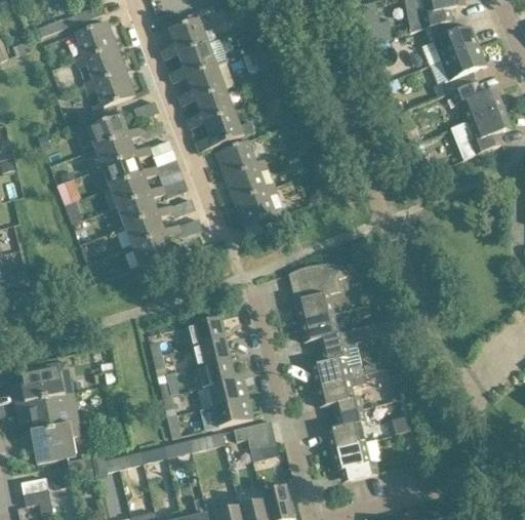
[(239,0),(226,4),(231,16),(246,10),(243,1),(242,0),(239,0)]
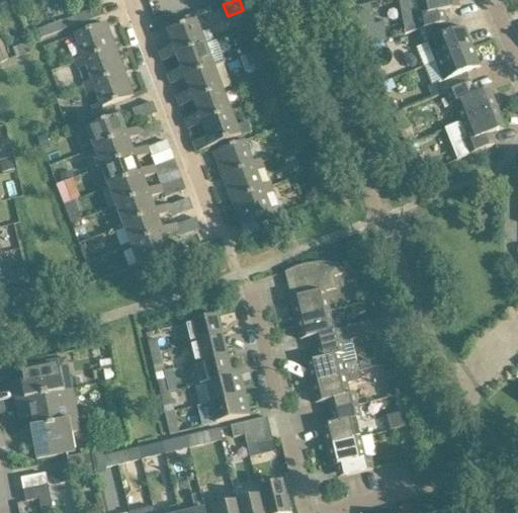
[(417,27),(417,28),(446,19),(446,18),(444,7),(459,4),(458,0),(416,0),(419,12),(414,13),(417,27)]
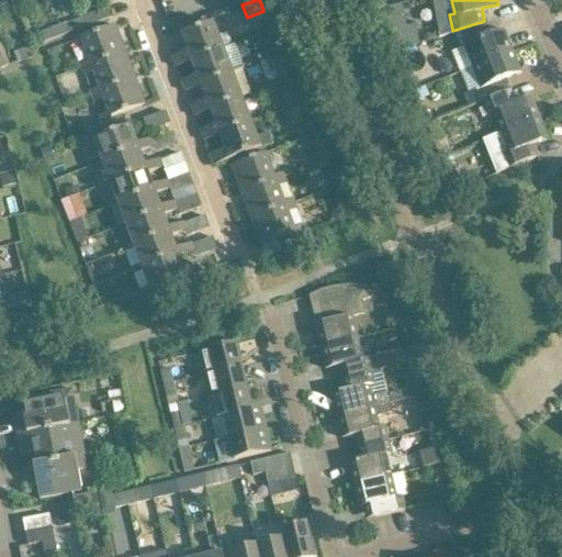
[(93,10),(97,19),(110,14),(107,4),(93,10)]
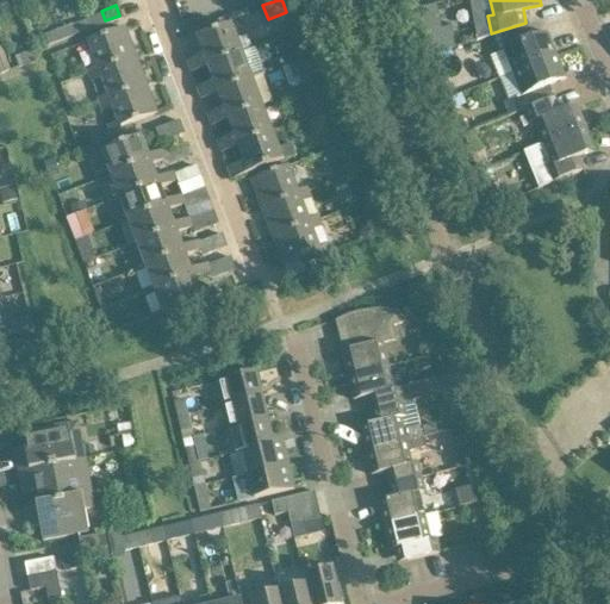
[(73,20),(56,26),(60,37),(76,31),(73,20)]
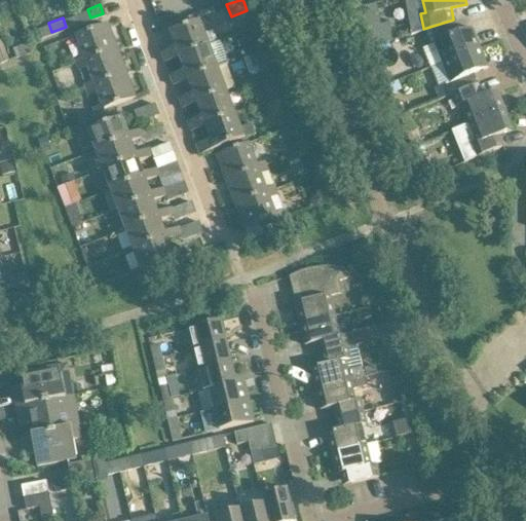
[(165,59),(179,53),(179,52),(208,41),(198,17),(170,29),(176,44),(161,49),(165,59)]
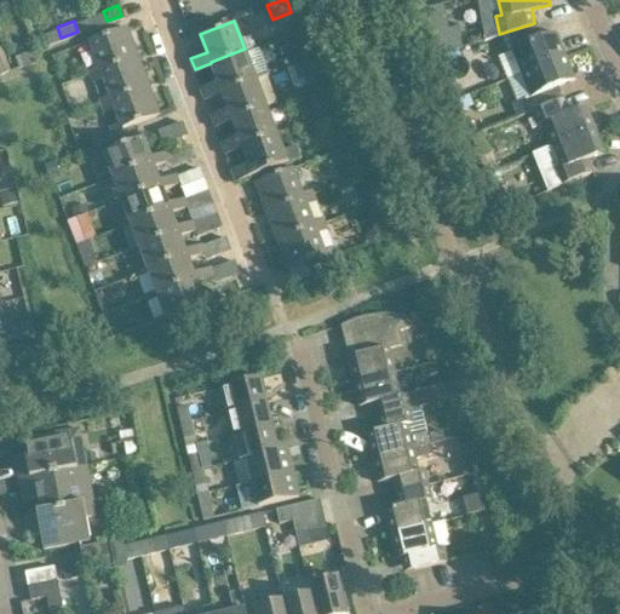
[(89,67),(93,79),(103,75),(101,67),(137,52),(126,23),(89,38),(98,63),(89,67)]
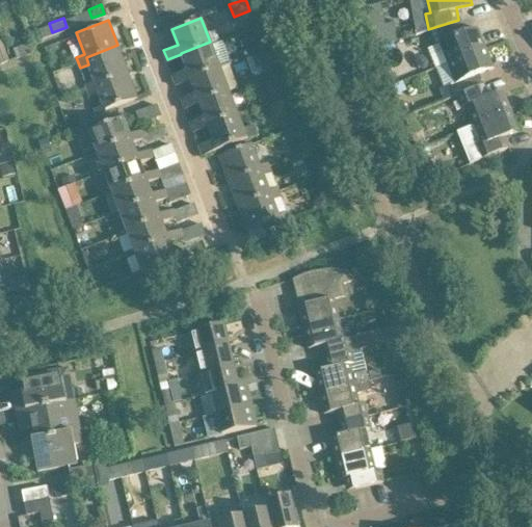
[(383,21),(369,24),(373,44),(394,37),(391,20),(383,21)]
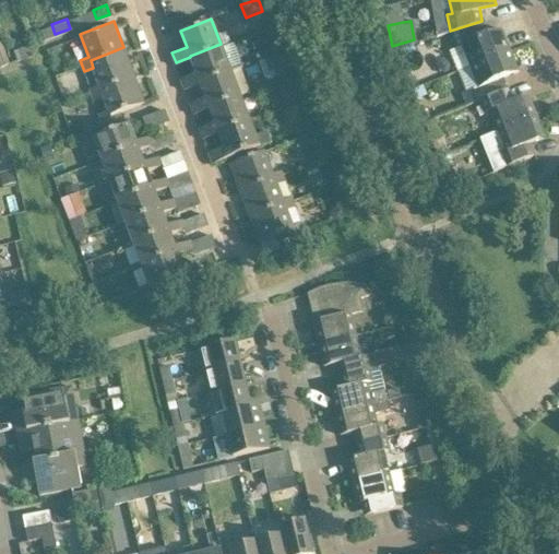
[(461,44),(468,63),(508,48),(504,39),(506,38),(501,25),(486,32),(482,21),(450,31),(456,46),(461,44)]
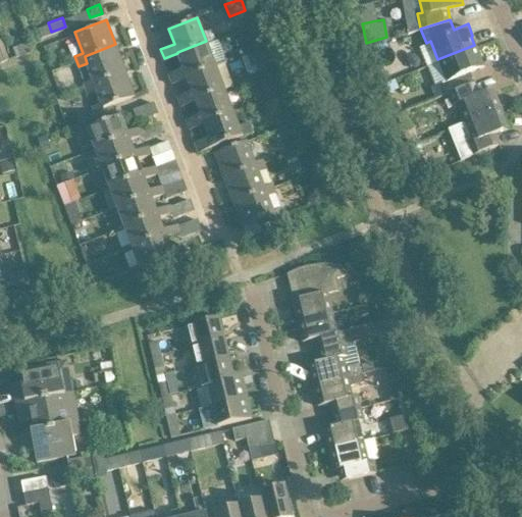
[(51,32),(48,22),(38,27),(41,35),(51,32)]
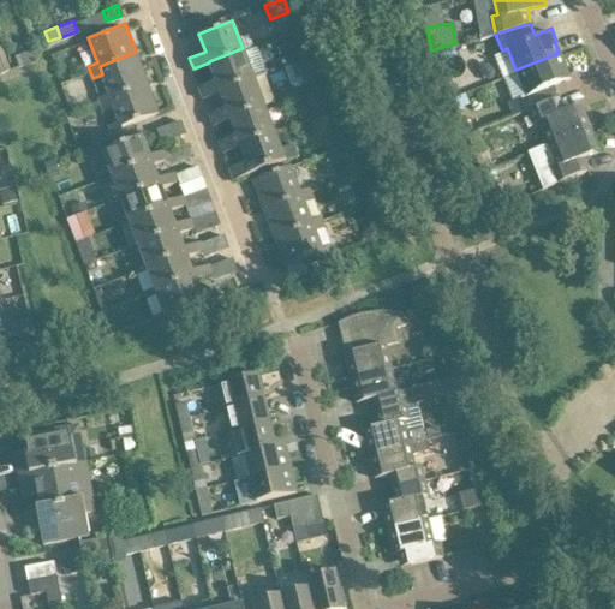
[(203,96),(220,89),(219,88),(254,76),(267,71),(256,43),(243,48),(209,61),(209,63),(215,78),(199,85),(203,96)]
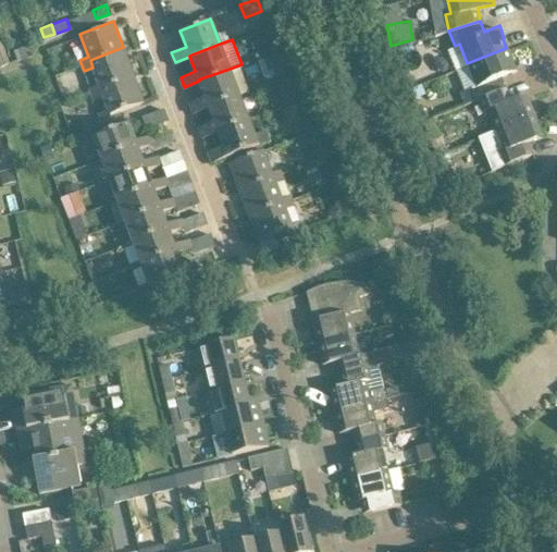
[(94,96),(102,93),(99,86),(133,73),(123,47),(90,60),(93,68),(98,82),(89,85),(94,96)]
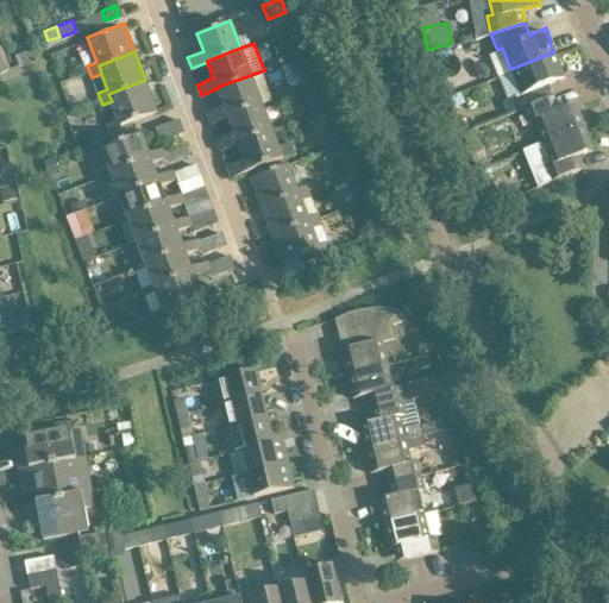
[(515,93),(521,106),(553,93),(548,81),(565,74),(559,61),(557,62),(553,52),(510,69),(519,90),(515,93)]
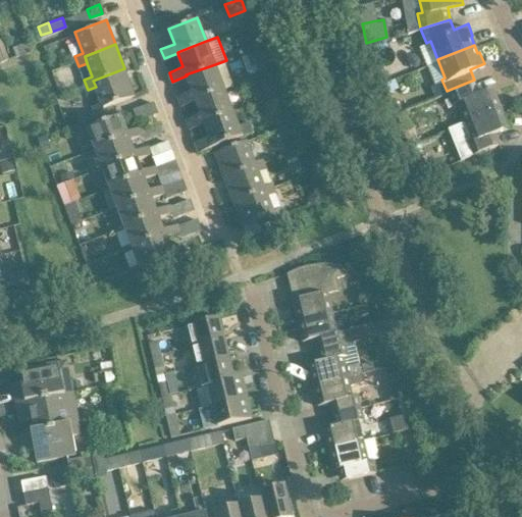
[(244,54),(241,55),(247,71),(264,65),(258,49),(244,54)]
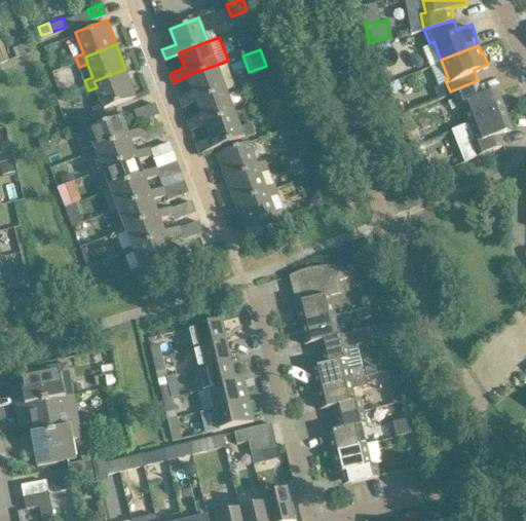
[(183,105),(196,100),(196,99),(225,87),(217,65),(187,75),(188,76),(193,90),(179,96),(183,105)]
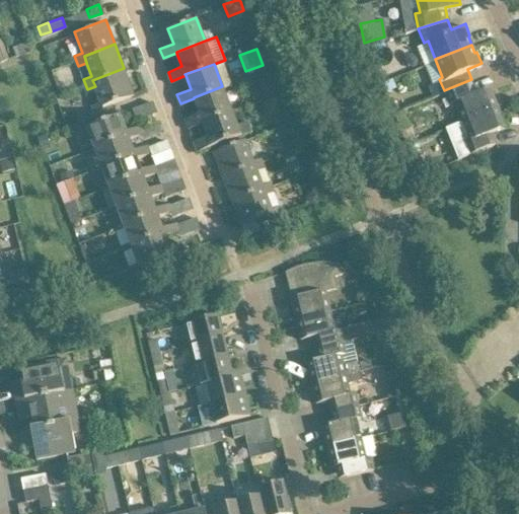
[(92,80),(95,86),(100,100),(92,103),(96,113),(104,109),(102,104),(133,92),(124,68),(92,80)]
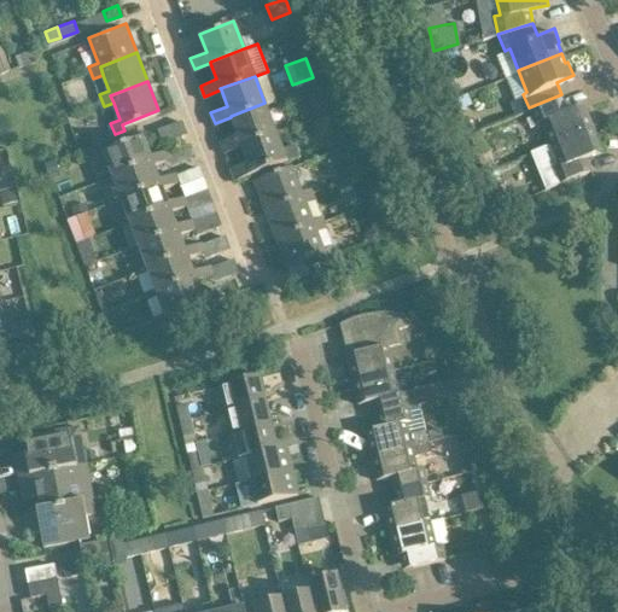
[(291,93),(301,117),(324,108),(315,85),(291,93)]
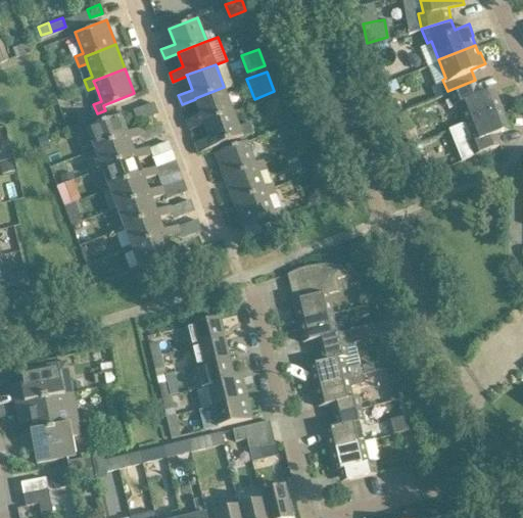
[(456,102),(463,121),(463,122),(500,106),(496,98),(498,97),(493,86),(479,91),(475,80),(447,91),(453,103),(456,102)]
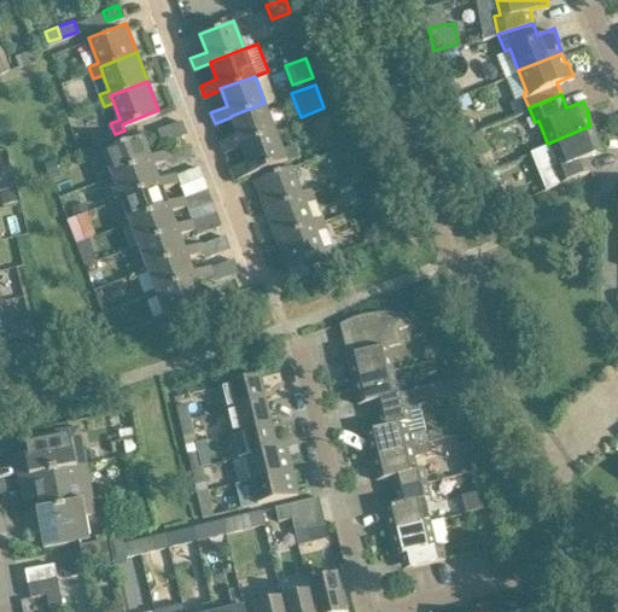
[(225,151),(242,145),(242,144),(275,130),(264,103),(231,116),(231,117),(238,133),(221,139),(225,151)]
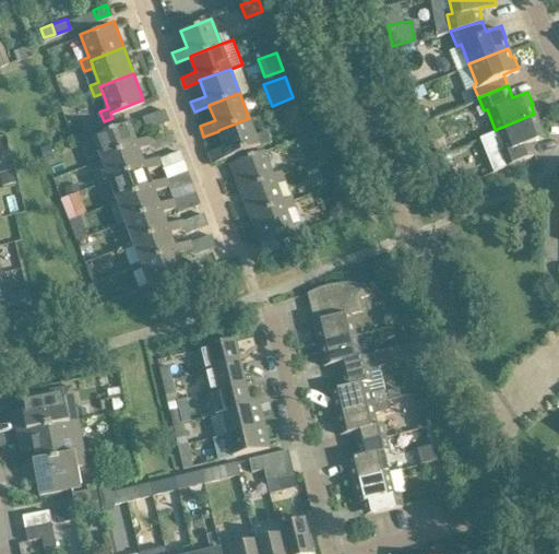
[(495,130),(495,129),(482,134),(491,156),(500,153),(504,164),(535,152),(530,140),(545,133),(539,121),(537,122),(534,114),(495,130)]
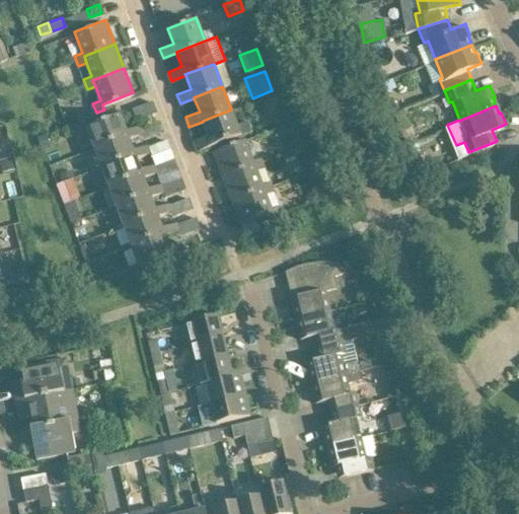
[(403,108),(393,113),(400,130),(411,126),(403,108)]
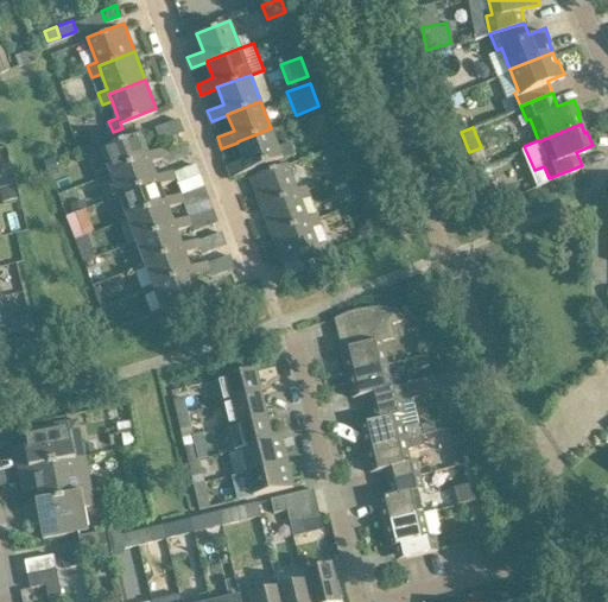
[(238,141),(238,143),(244,158),(227,164),(232,175),(282,157),(271,128),(238,141)]
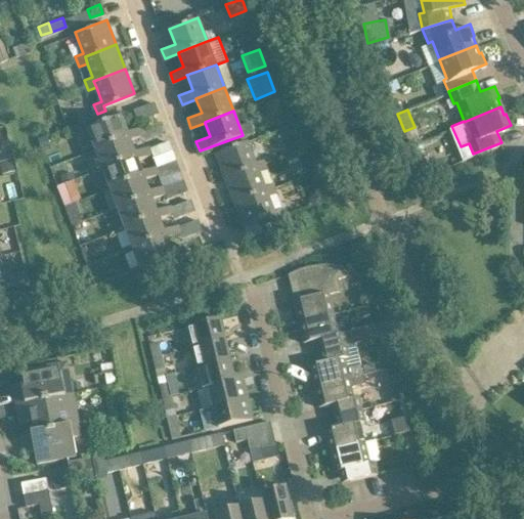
[(87,126),(95,147),(128,134),(130,138),(143,133),(140,126),(127,131),(121,114),(87,126)]
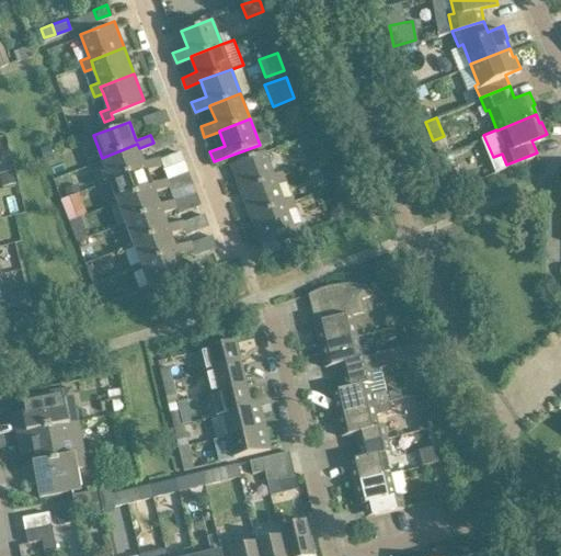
[(102,158),(110,179),(145,166),(147,169),(161,163),(159,156),(144,161),(139,148),(137,144),(102,158)]
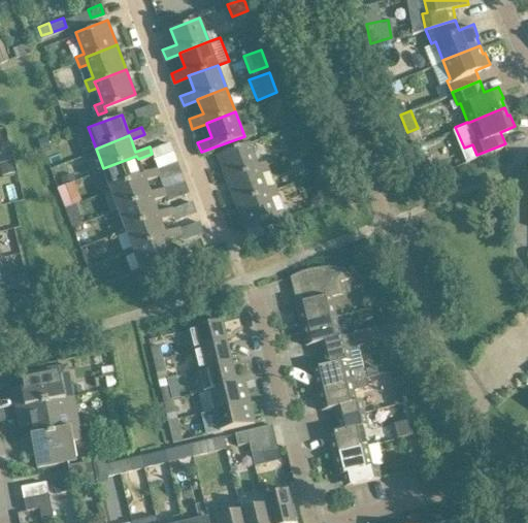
[(9,138),(1,140),(3,148),(11,145),(9,138)]
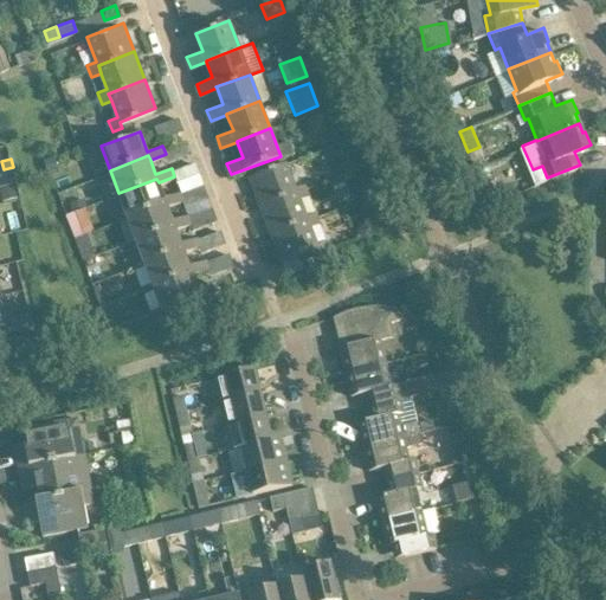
[(249,174),(260,204),(296,189),(300,197),(309,193),(304,182),(295,186),(285,161),(249,174)]
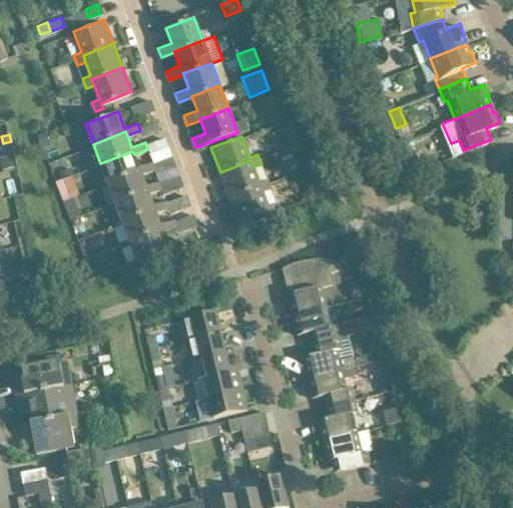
[(100,163),(107,182),(140,170),(141,174),(155,168),(152,161),(138,166),(134,154),(132,151),(100,163)]
